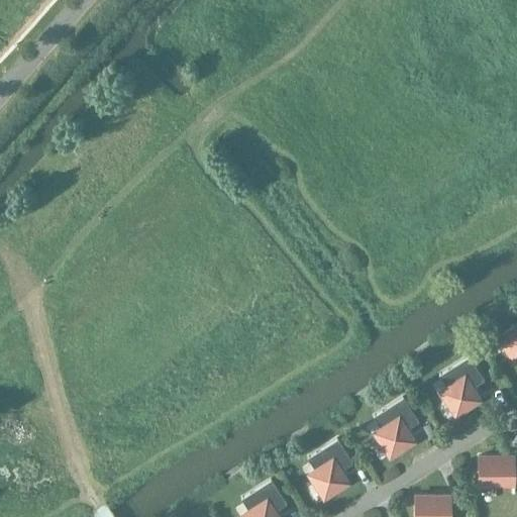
[(516,324),(499,336),(514,360),(516,358),(516,324)]
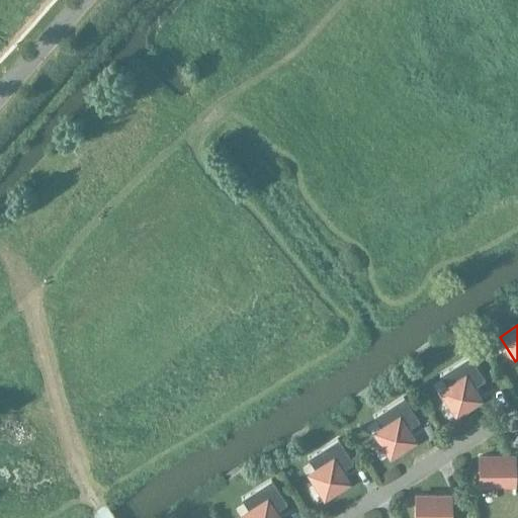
[(441,391),(456,415),(481,400),(475,391),(476,385),(485,380),(469,356),(439,375),(447,387),(441,391)]
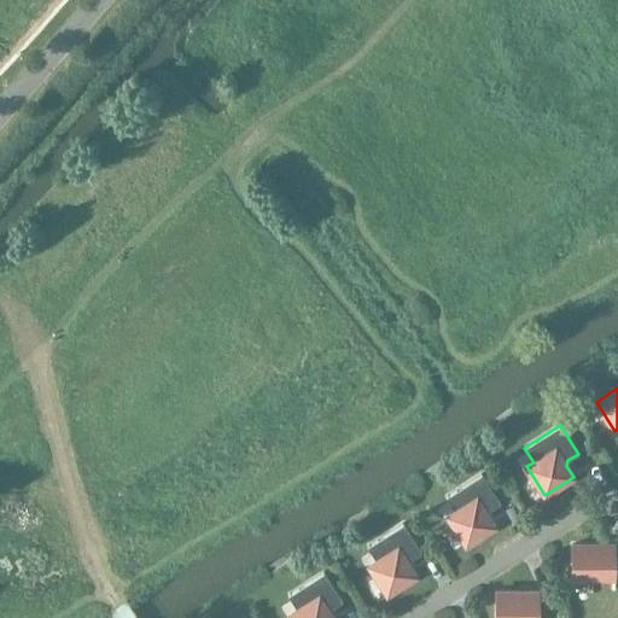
[(447,516),(465,544),(494,526),(488,516),(489,509),(500,503),(482,474),(445,497),(455,512),(447,516)]
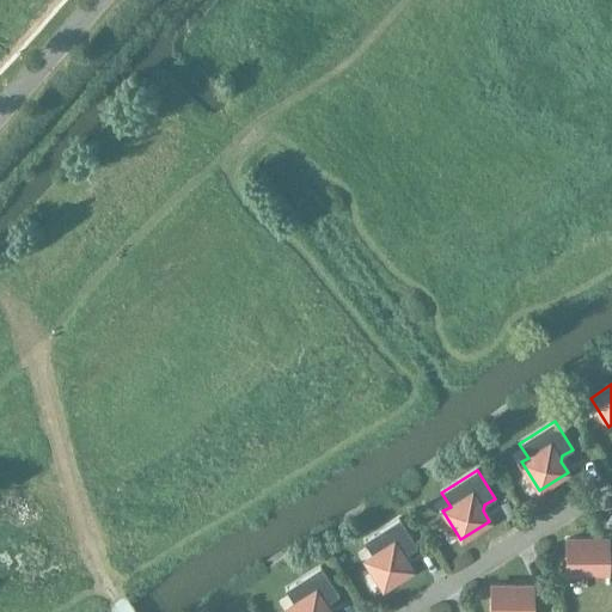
[(365,560),(383,588),(411,570),(405,560),(407,554),(417,548),(399,519),(363,542),(373,556),(365,560)]
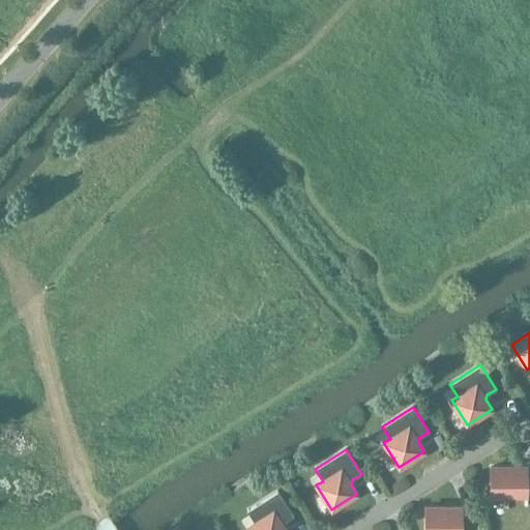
[(490,467),(490,496),(510,496),(510,498),(525,498),(525,506),(527,506),(527,467),(490,467)]
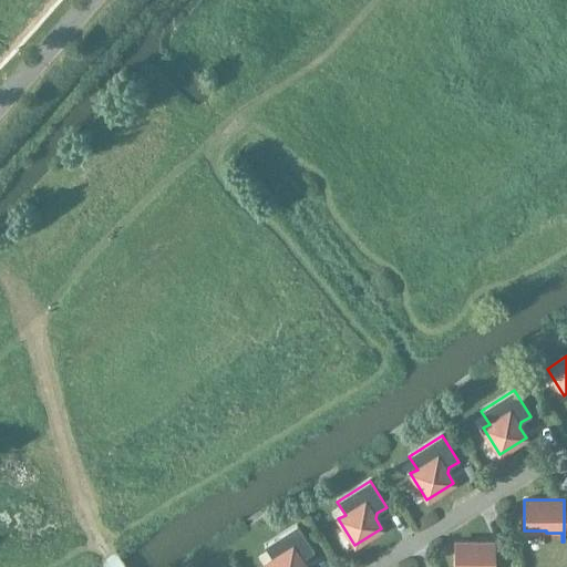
[(266,564),(267,566),(305,566),(302,563),(303,558),(313,552),(297,525),(264,546),(272,559),(266,564)]
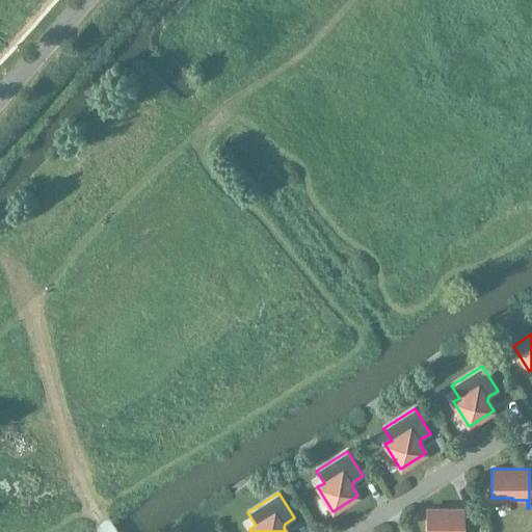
[(462,531),(463,509),(426,509),(426,531),(462,531)]
